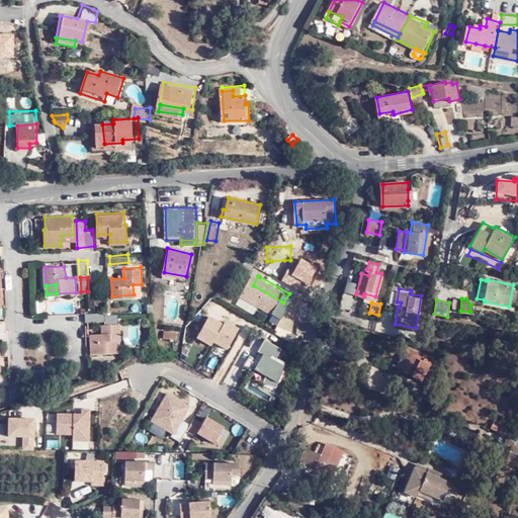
[(106,311),(88,313),(88,320),(107,319),(106,311)]
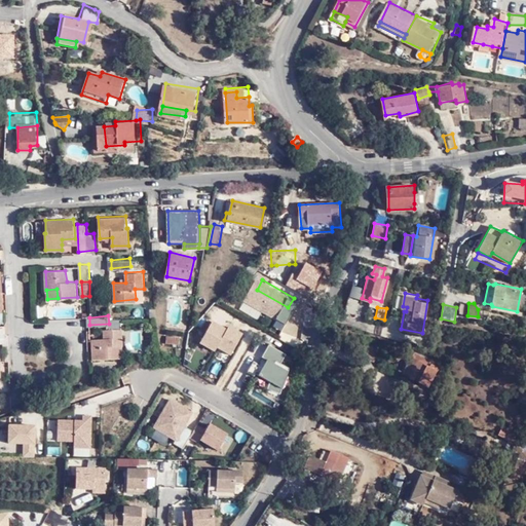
[(200,345),(231,360),(242,335),(212,321),(200,345)]
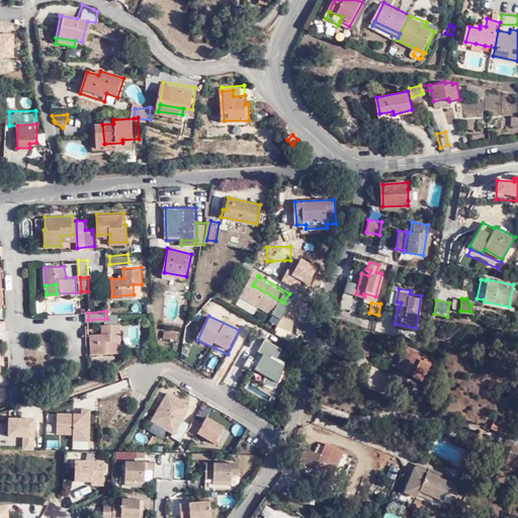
[(122,349),(120,322),(103,322),(104,332),(92,333),(93,351),(122,349)]
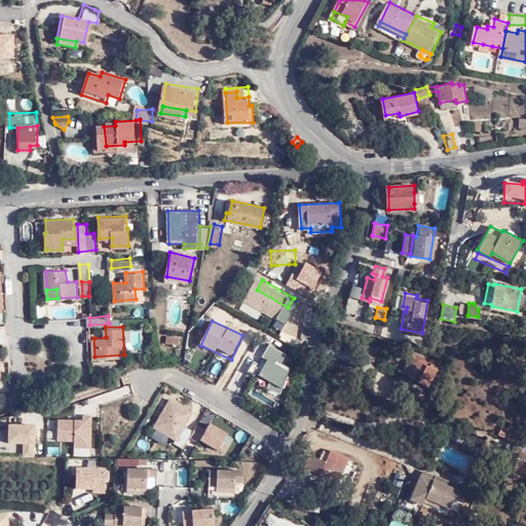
[(180,338),(166,337),(165,344),(179,345),(180,338)]
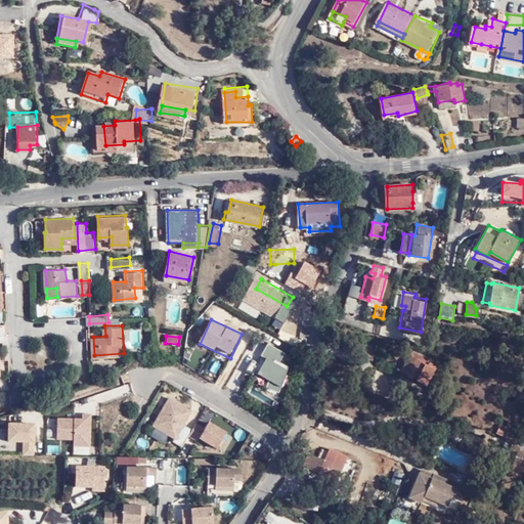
[(280,362),(286,353),(262,341),(247,372),(268,382),(264,389),(276,395),(291,368),(280,362)]
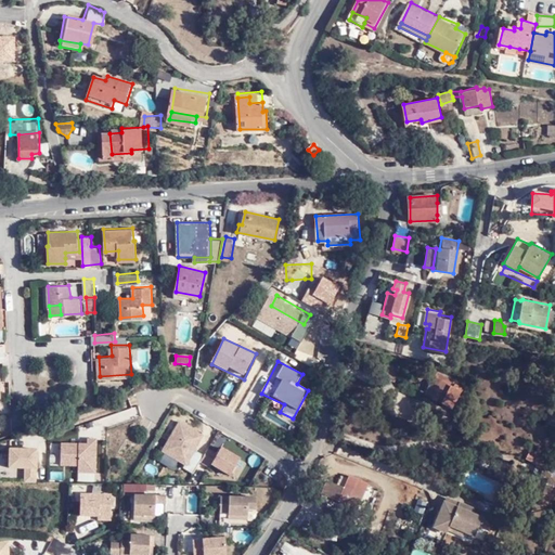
[(452,404),(460,386),(433,374),(425,392),(452,404)]
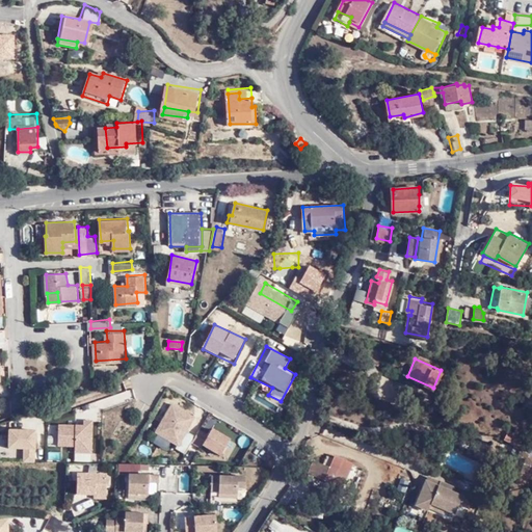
[(154,436),(186,452),(191,443),(222,458),(232,440),(212,430),(210,434),(198,429),(195,435),(188,432),(196,417),(170,404),(154,436)]
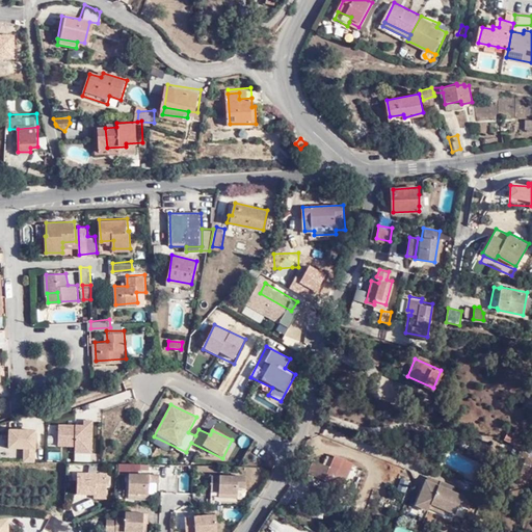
[(94,454),(94,423),(57,423),(57,448),(73,448),(73,454),(94,454)]
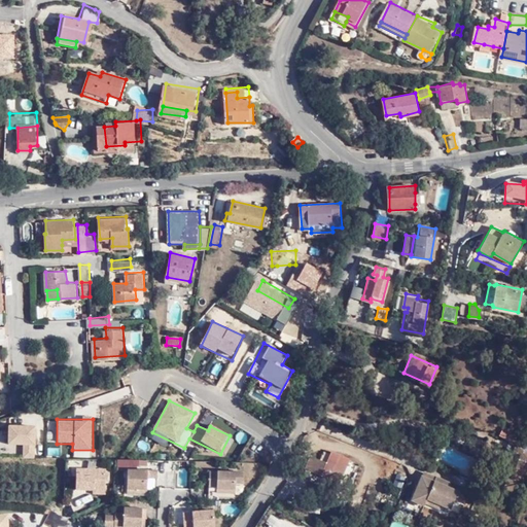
[(22,449),(22,458),(35,458),(35,427),(4,427),(4,449),(22,449)]
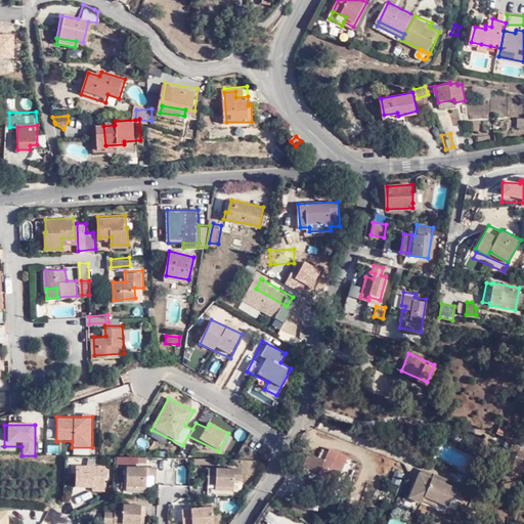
[(501,442),(509,445),(512,437),(506,434),(501,442)]
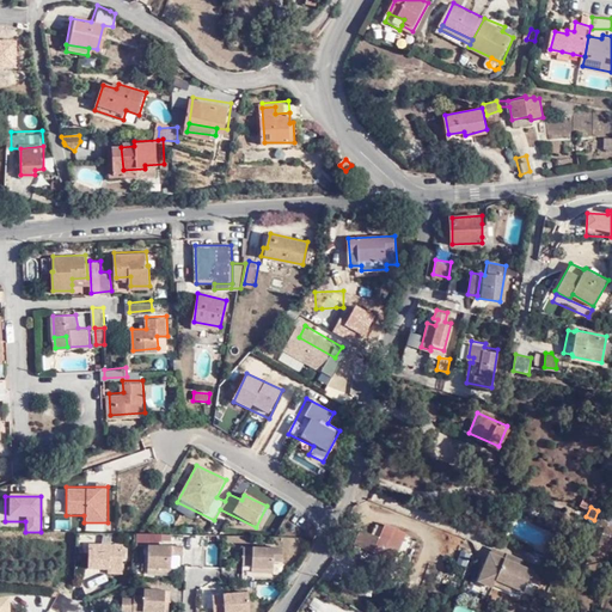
[(387,521),(381,536),(363,528),(357,540),(371,545),(367,552),(385,560),(398,526),(387,521)]
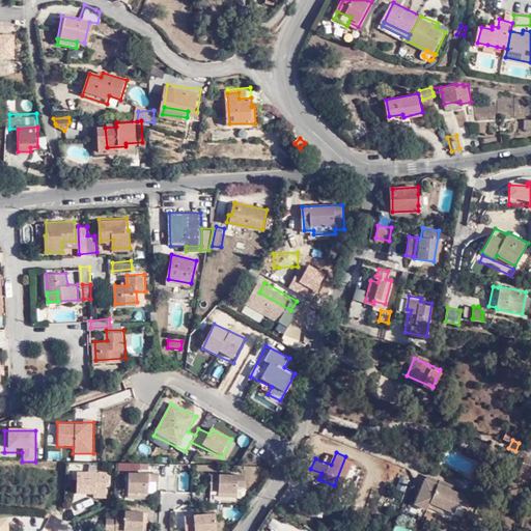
[(131,479),(127,479),(126,495),(146,497),(147,481),(159,482),(159,473),(131,472),(131,479)]
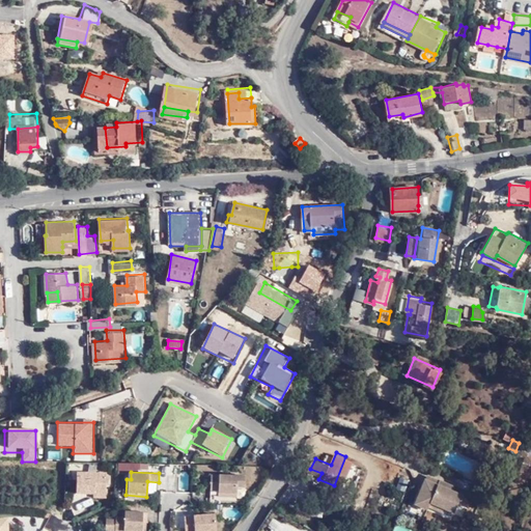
[(81,473),(75,491),(74,493),(91,494),(104,494),(105,474),(81,473)]
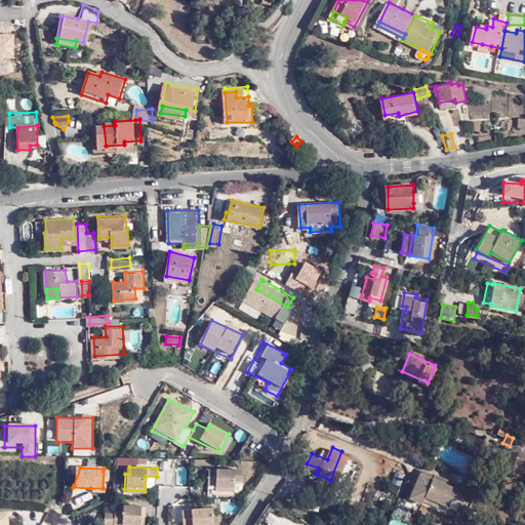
[(213,484),(213,487),(233,487),(234,481),(240,481),(241,472),(208,470),(207,484),(213,484)]
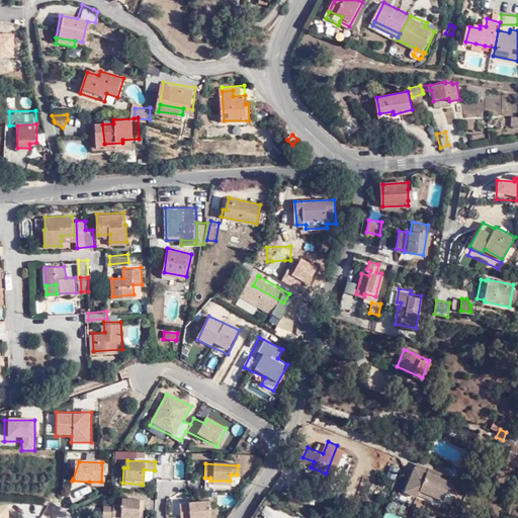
[(415,469),(405,492),(417,498),(420,491),(443,501),(447,491),(456,495),(461,483),(428,469),(426,475),(415,469)]
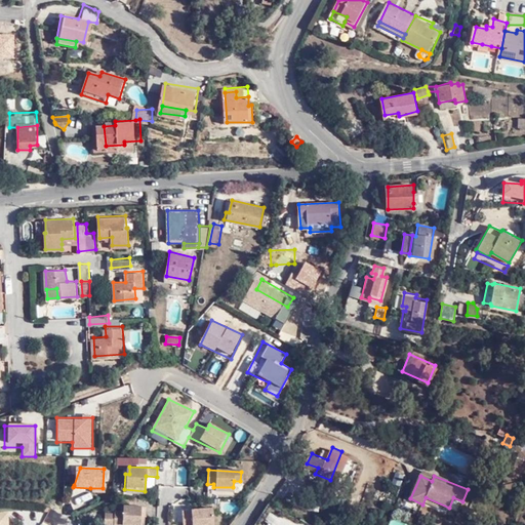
[(366,486),(361,484),(358,492),(364,494),(366,486)]
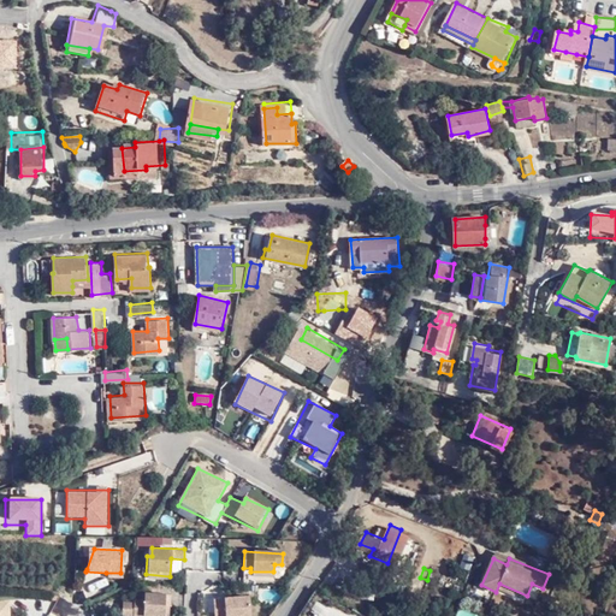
[(375,597),(378,584),(366,580),(363,594),(375,597)]
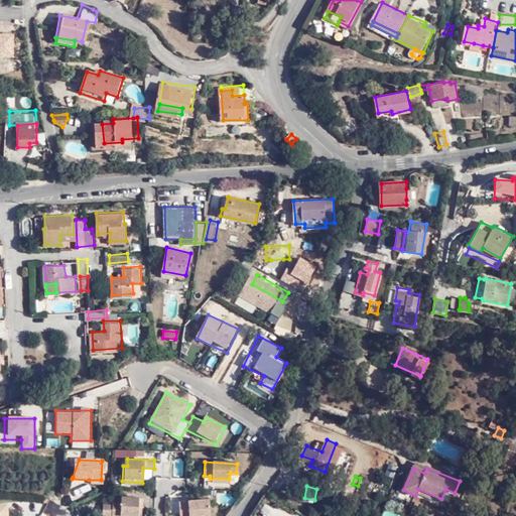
[(401,491),(399,496),(411,503),(414,498),(401,491)]
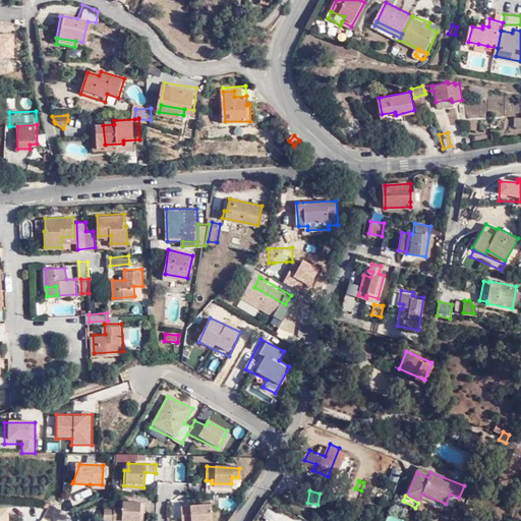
[(138,520),(138,514),(143,513),(143,504),(122,503),(121,509),(114,509),(113,511),(113,520),(138,520)]
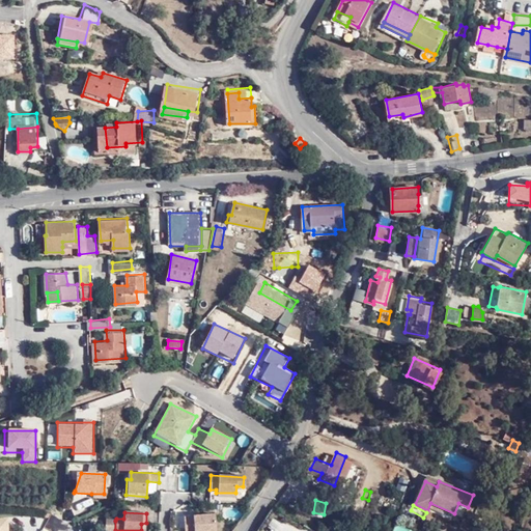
[(215,530),(214,514),(185,516),(185,530),(215,530)]
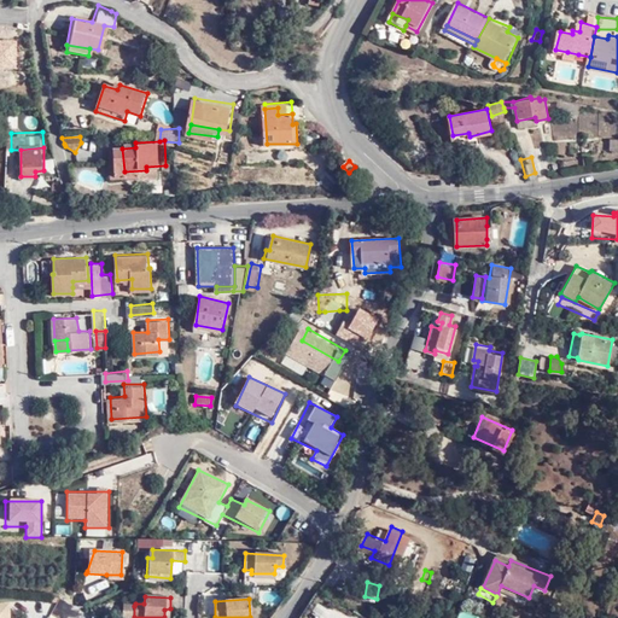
[(0,617),(10,617),(10,605),(0,605),(0,617)]
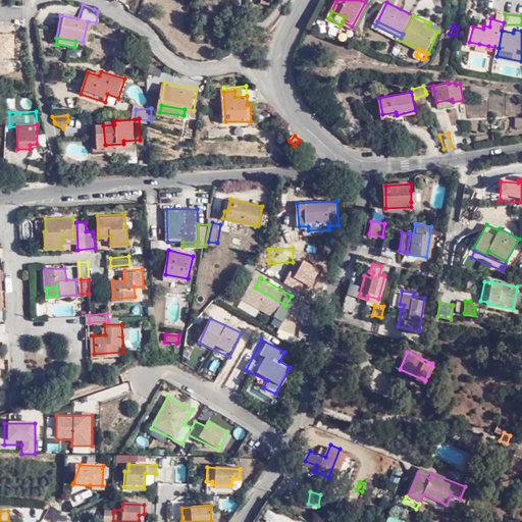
[(102,521),(113,521),(113,512),(102,512),(102,521)]
